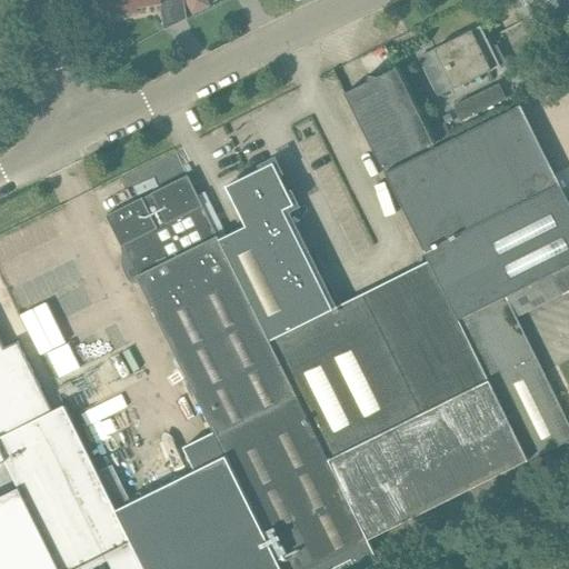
[(99,0),(102,17),(136,11),(135,7),(158,2),(157,0),(99,0)]
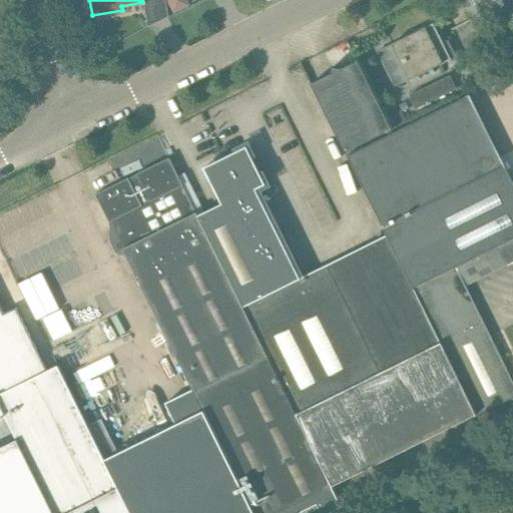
[(186,0),(165,0),(172,13),(189,5),(186,0)]
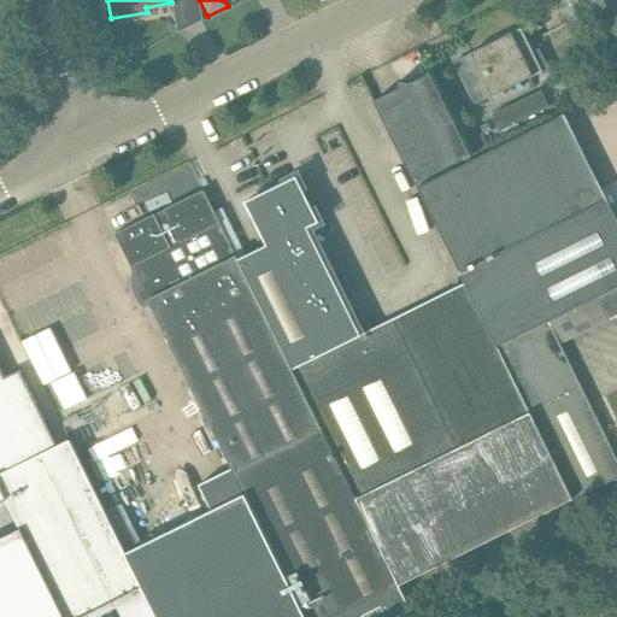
[(542,71),(522,28),(471,53),(493,97),(542,71)]
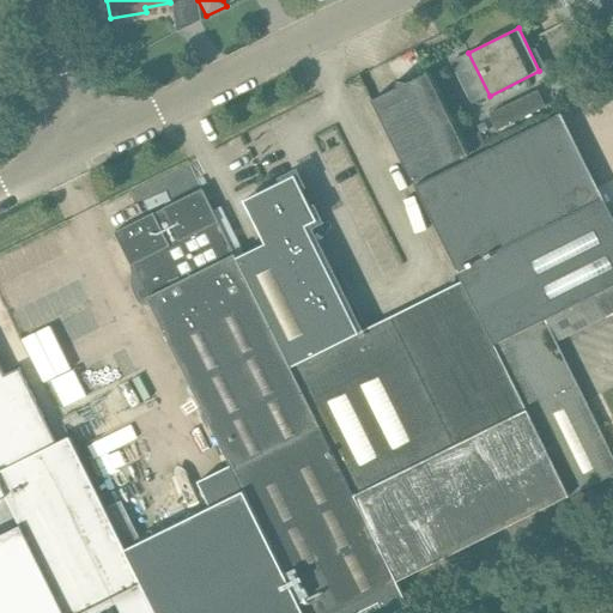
[(395,89),(372,101),(413,182),(468,155),(428,73),(408,83),(398,82),(395,89)]
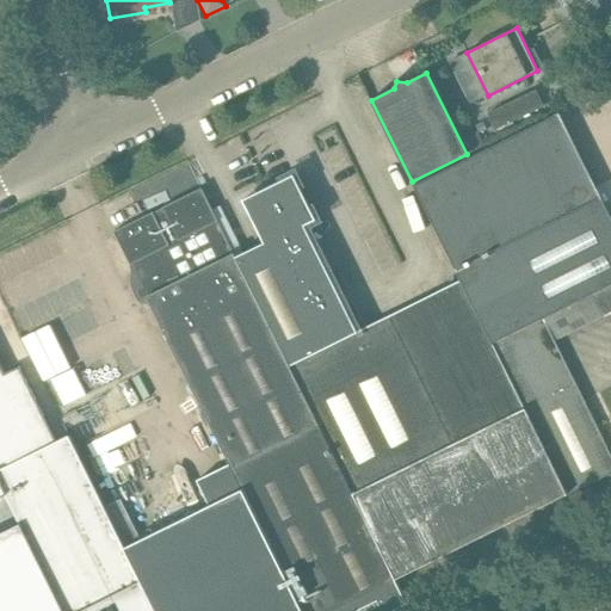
[(413,186),(461,282),(492,344),(543,319),(610,284),(610,218),(559,113),(413,186)]
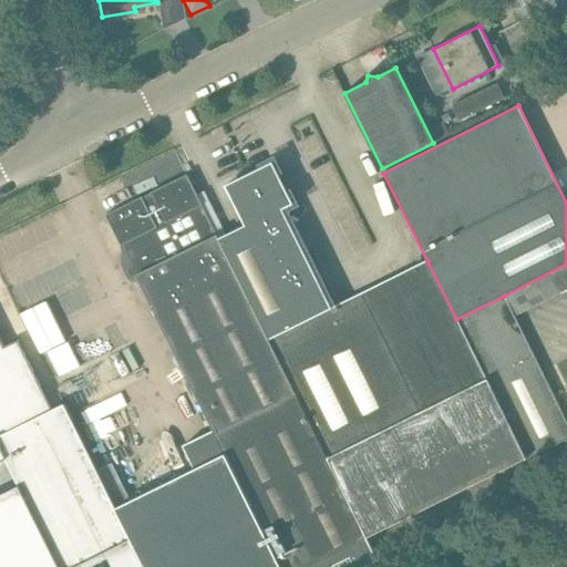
[(269,340),(332,309),(284,209),(294,204),(272,163),(226,186),(246,226),(219,239),(269,340)]
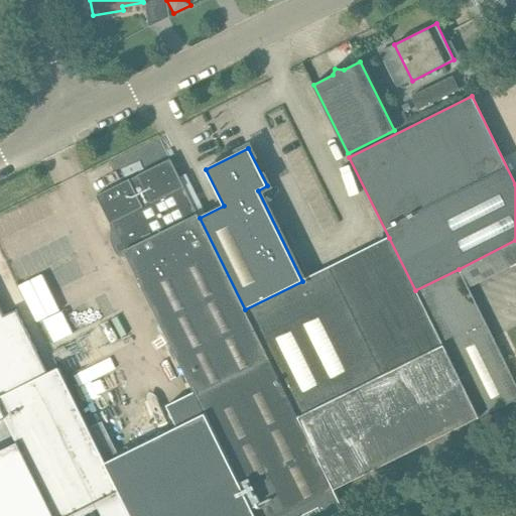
[(131,515),(332,515),(344,510),(333,489),(245,309),(200,218),(170,158),(98,195),(120,240),(114,243),(119,253),(124,251),(194,392),(167,405),(178,426),(105,463),(131,515)]
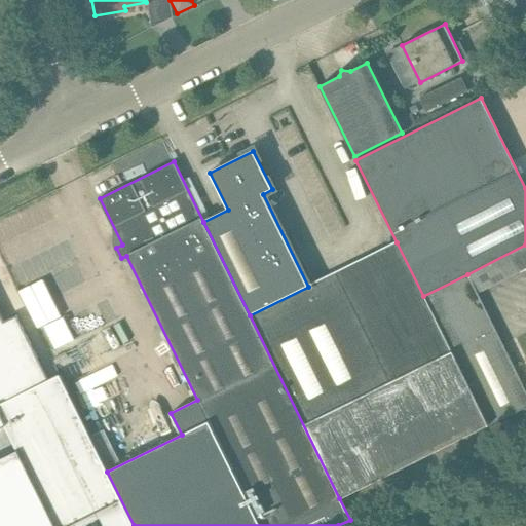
[(308,287),(250,315),(339,498),(487,425),(423,296),(397,242),(308,287)]
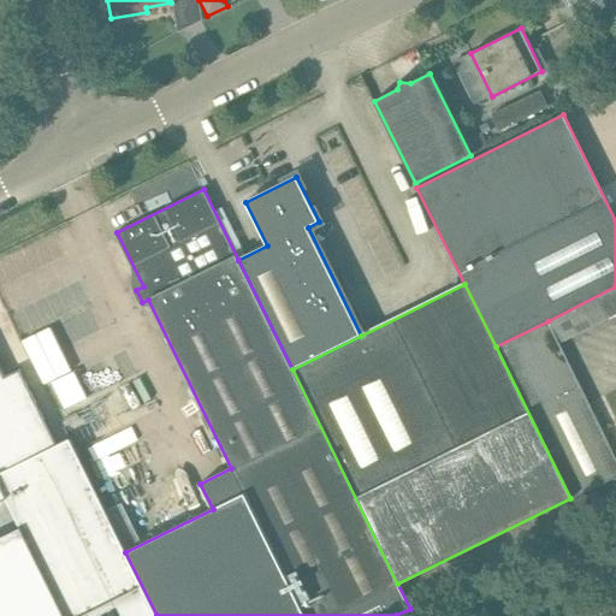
[(615,286),(548,321),(560,345),(615,317),(615,286)]
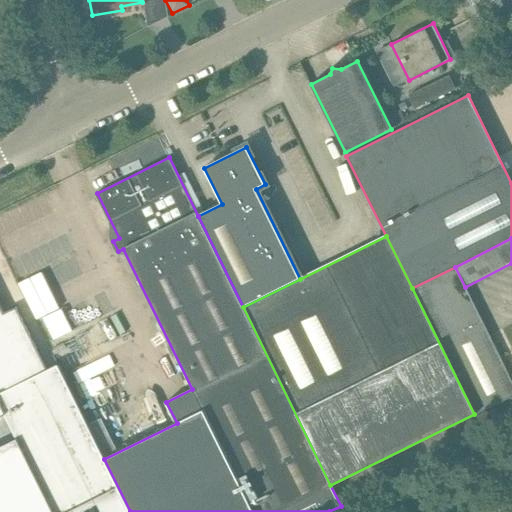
[(511,381),(465,287),(455,267),(412,288),(474,414),(475,417),(511,398),(511,381)]
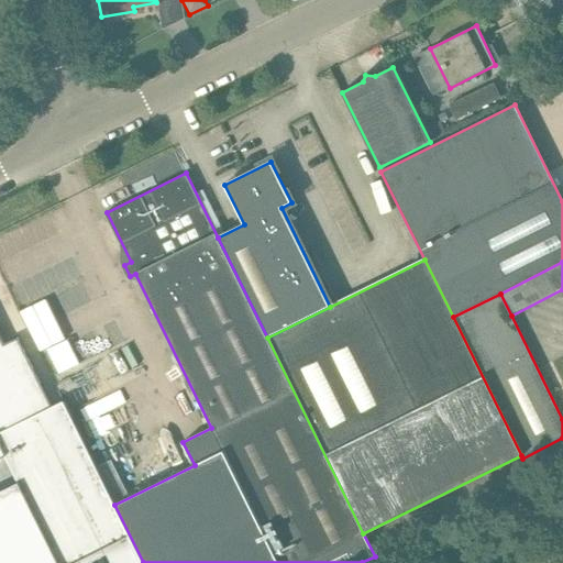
[(0,562),(142,562),(113,506),(64,401),(52,407),(18,338),(4,344),(0,335),(0,459),(6,456),(43,531),(0,552),(0,562)]
